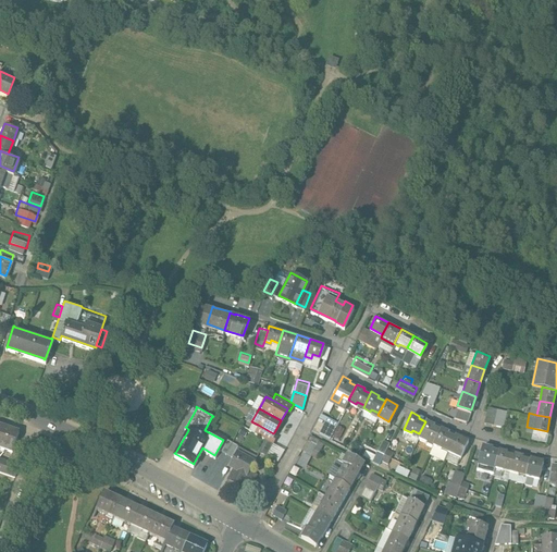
[(336,424),(324,418),(321,424),(322,424),(319,429),(330,436),(336,424)]
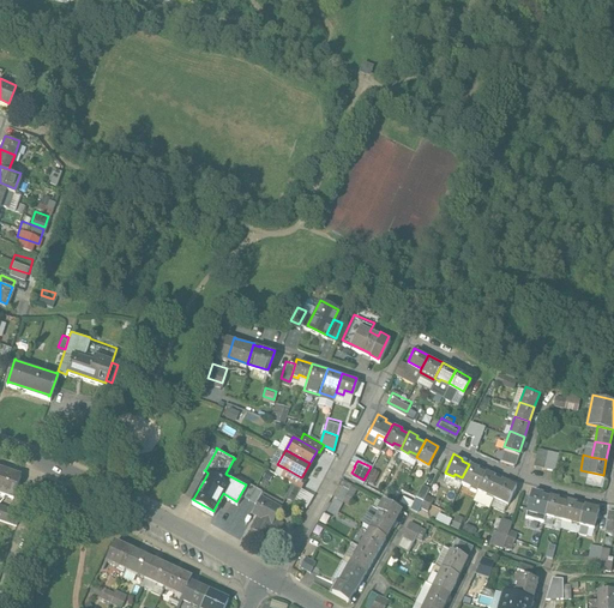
[(462,477),(462,480),(470,483),(471,481),(479,485),(485,471),(477,468),(479,465),(470,462),(462,477)]
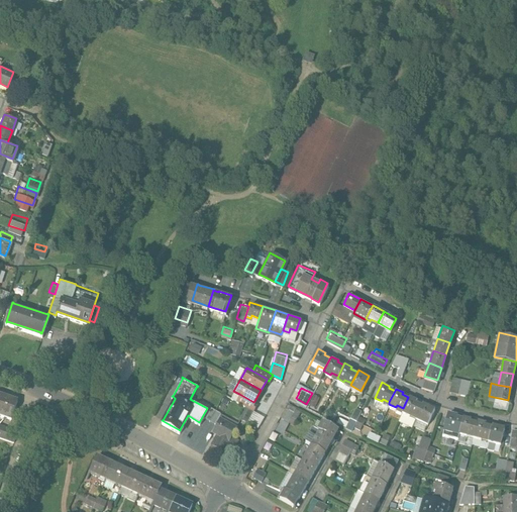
[(17,398),(0,391),(0,412),(11,416),(17,398)]
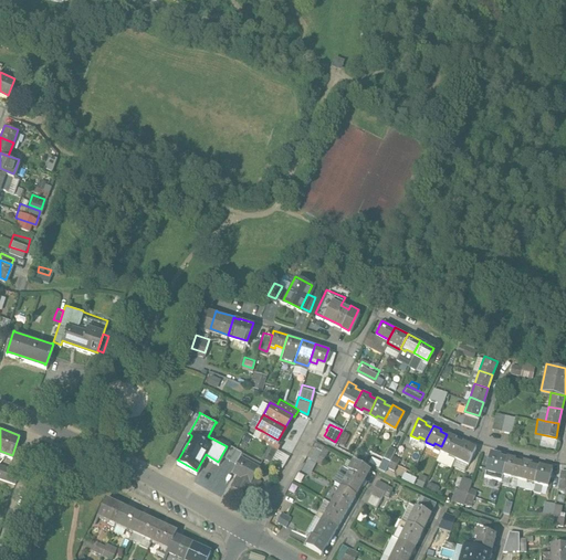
[(278,440),(262,431),(259,436),(269,442),(278,446),(281,441),(279,439),(278,440)]
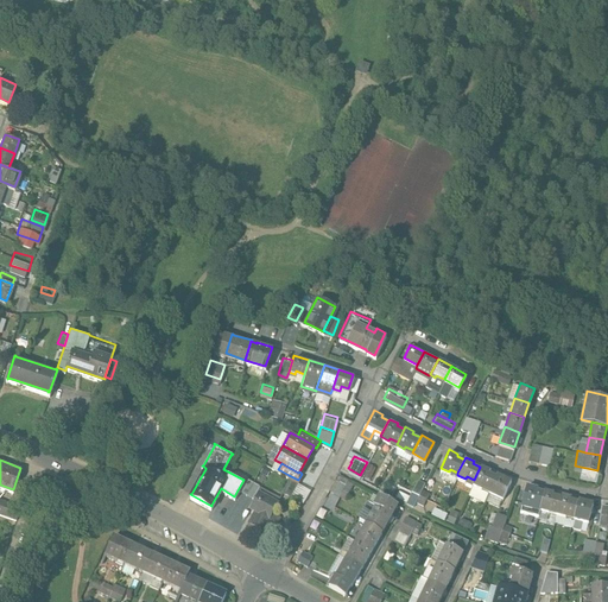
[(489,468),(481,464),(480,467),(474,480),(473,482),(481,487),(482,485),(489,488),(496,474),(488,470),(489,468)]
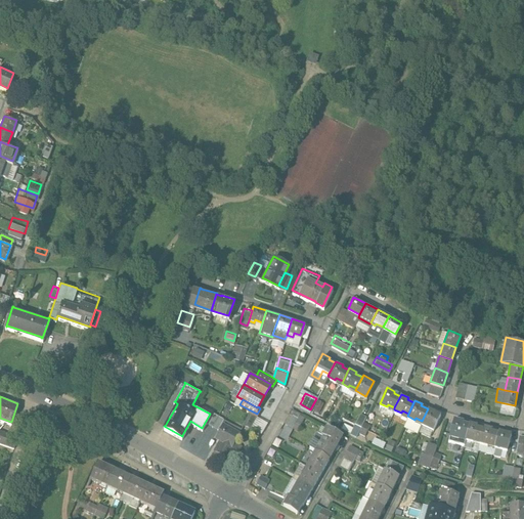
[(422,421),(422,423),(433,428),(440,413),(429,406),(428,408),(422,421)]
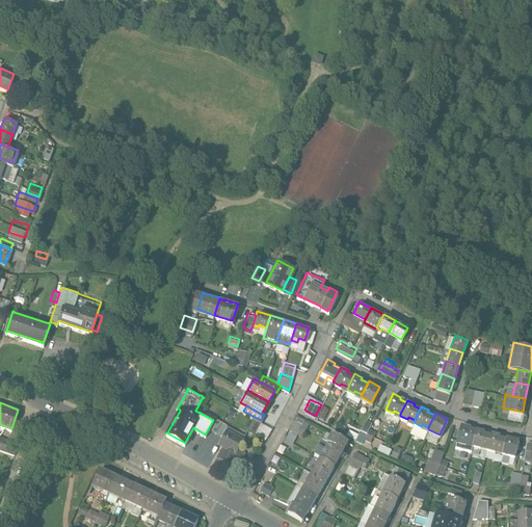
[(261,420),(253,416),(246,427),(255,431),(261,421),(261,420)]
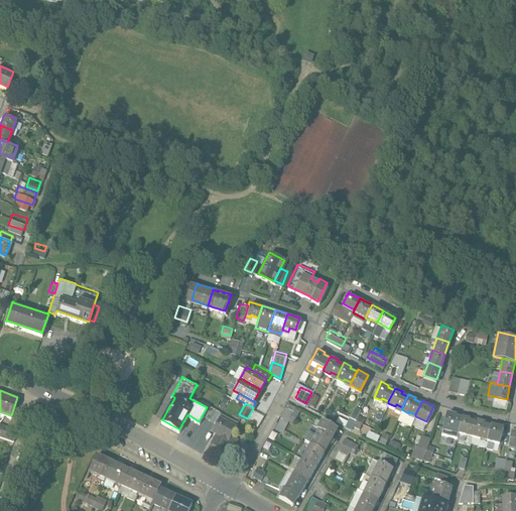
[(208,404),(207,407),(203,414),(209,417),(214,407),(208,404)]
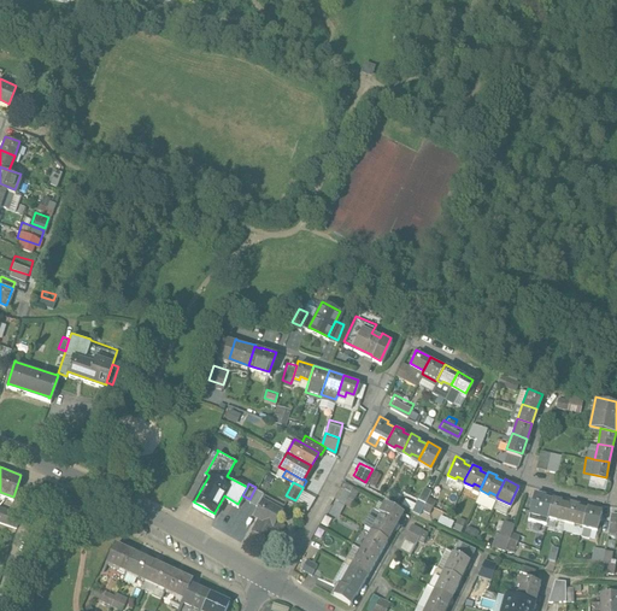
[(344,485),(338,498),(344,501),(345,499),(350,491),(351,489),(344,485)]
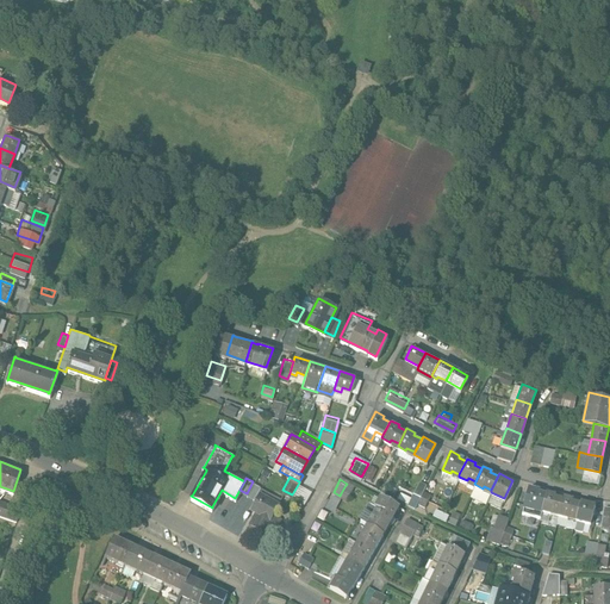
[(253,481),(247,493),(253,497),(254,498),(257,491),(260,486),(253,481)]
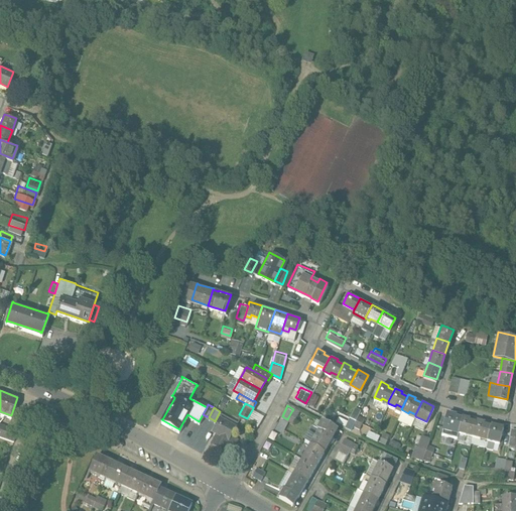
[(358,412),(352,409),(349,414),(356,417),(358,412)]
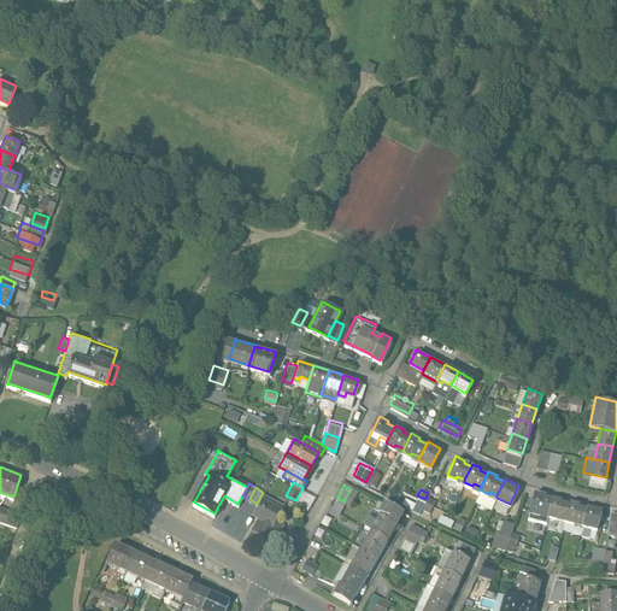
[(545,493),(534,491),(529,510),(539,512),(540,510),(548,512),(552,497),(544,495),(545,493)]
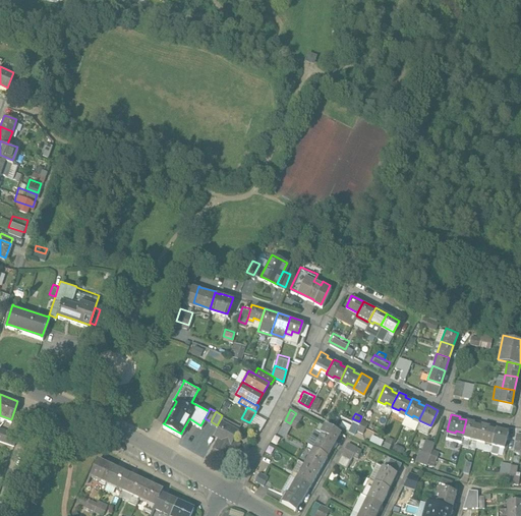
[(367,419),(361,416),(359,421),(365,424),(367,419)]
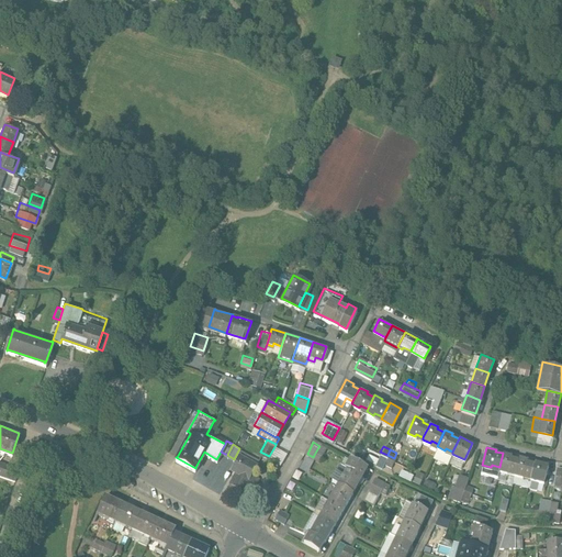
[(512,453),(504,450),(503,453),(499,467),(498,469),(507,471),(507,469),(515,471),(518,457),(512,455),(512,453)]
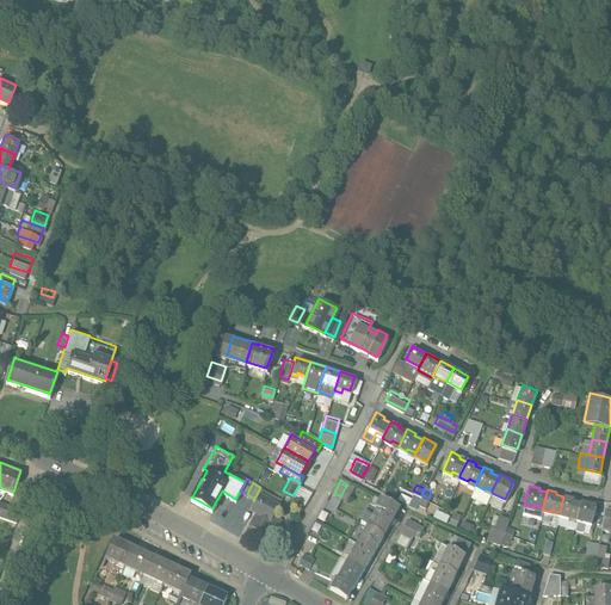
[(421,494),(413,491),(411,497),(418,500),(421,494)]
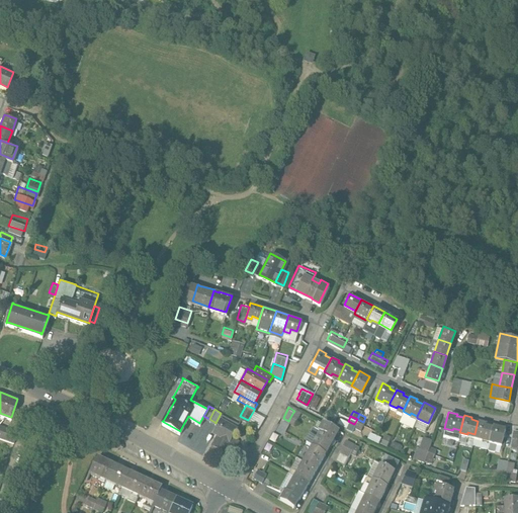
[(236,426),(219,417),(216,423),(214,422),(213,424),(217,425),(212,431),(217,433),(211,442),(230,452),(238,437),(232,434),(236,426)]
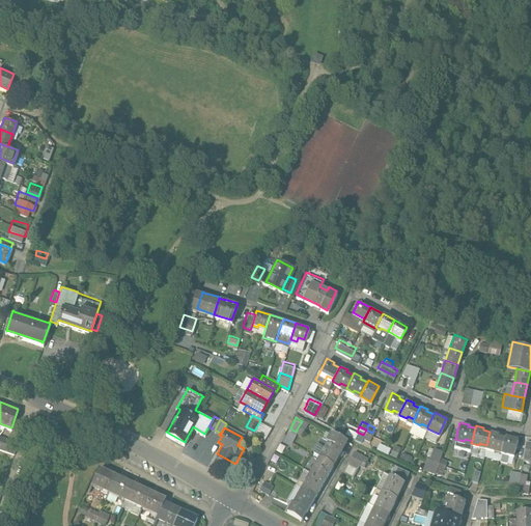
[(372,433),(366,430),(363,435),(369,438),(372,433)]
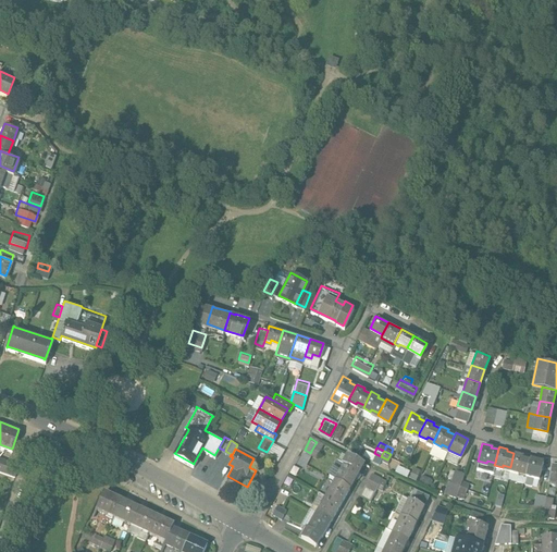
[(522,453),(515,451),(514,453),(510,467),(510,469),(518,471),(519,469),(527,471),(530,457),(522,455),(522,453)]
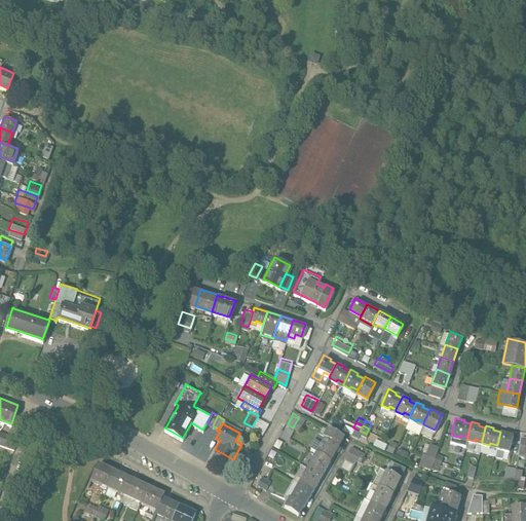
[(342,435),(328,426),(324,435),(325,435),(338,442),(342,435)]
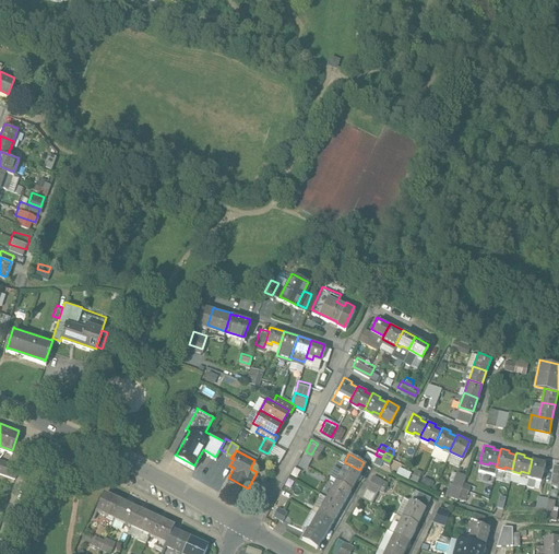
[(18,464),(0,457),(0,470),(14,475),(18,464)]
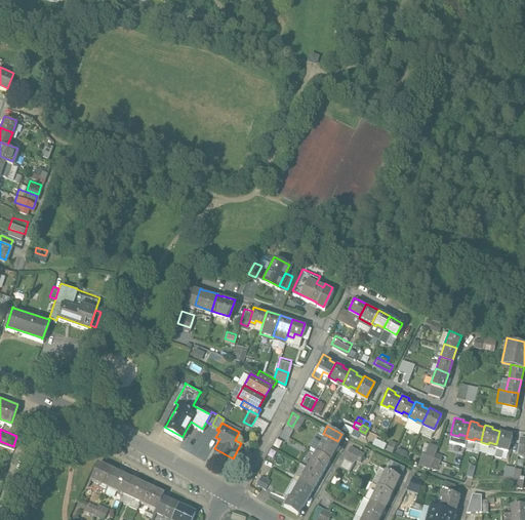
[(512,432),(499,429),(499,431),(496,444),(495,446),(508,449),(512,432)]
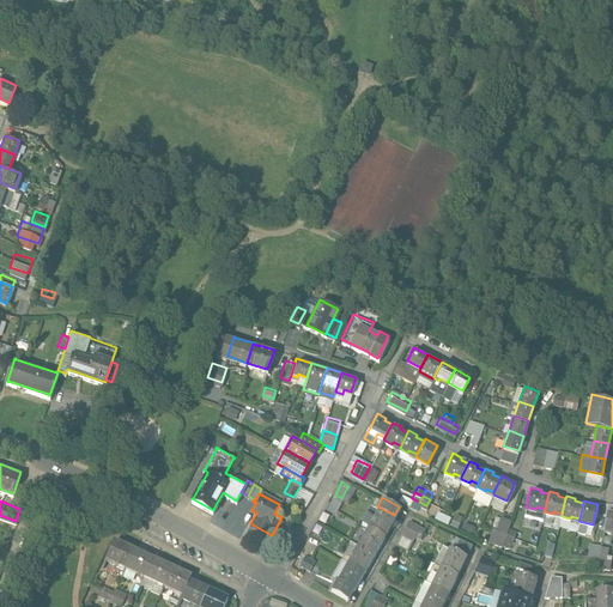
[(394,515),(378,507),(368,524),(384,534),(395,516),(394,515)]
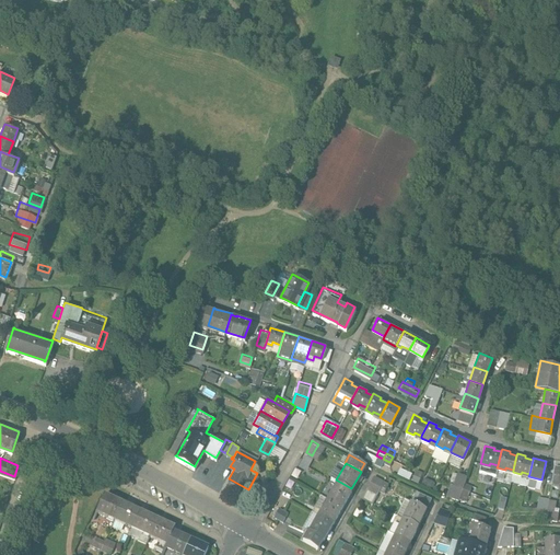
[(411,470),(400,464),(397,470),(409,475),(411,470)]
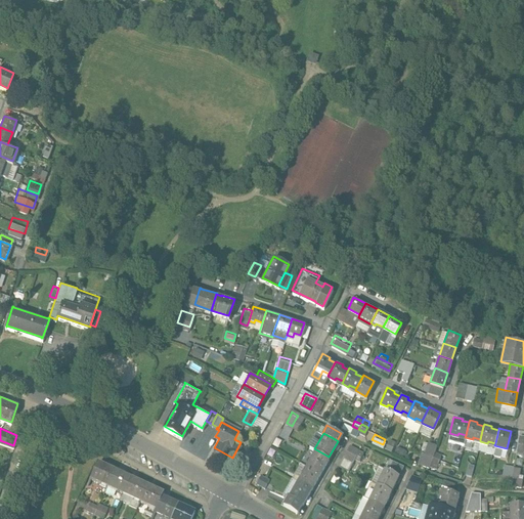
[(428,440),(424,451),(433,455),(435,448),(436,443),(428,440)]
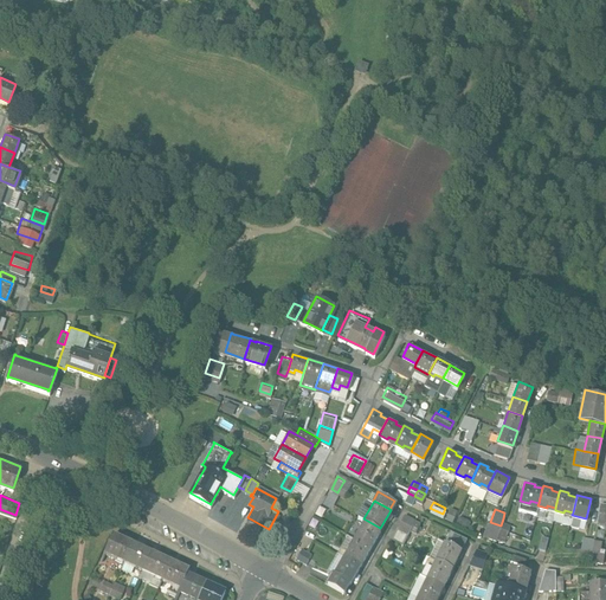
[(414,517),(404,513),(397,524),(408,530),(411,527),(414,517)]
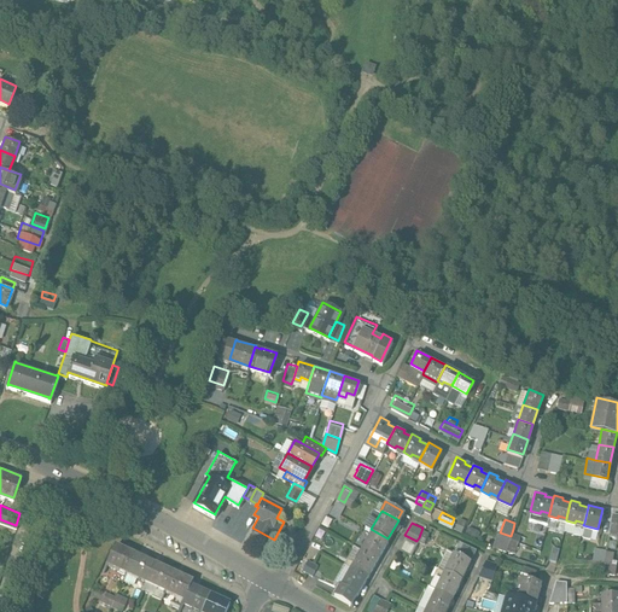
[(423,528),(419,537),(424,540),(429,531),(423,528)]
